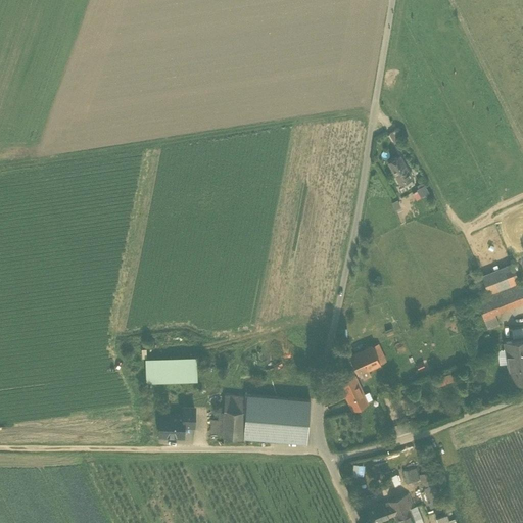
[(387,133),(393,145),(401,141),(394,129),(387,133)]
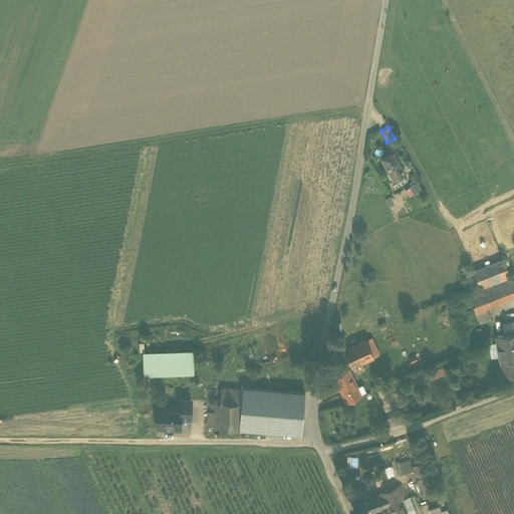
[(381,159),(395,181),(406,175),(393,153),(381,159)]
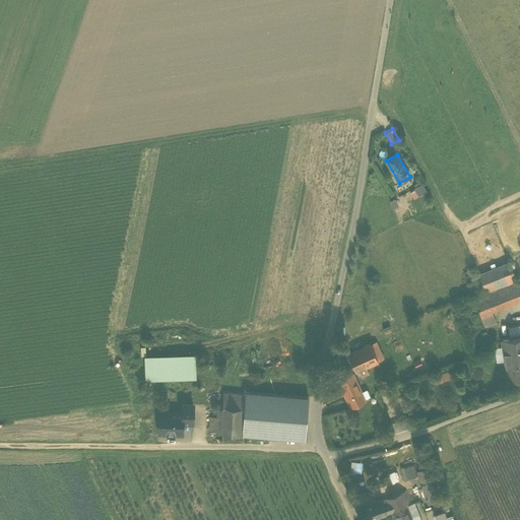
[(409,189),(413,197),(426,191),(421,183),(409,189)]
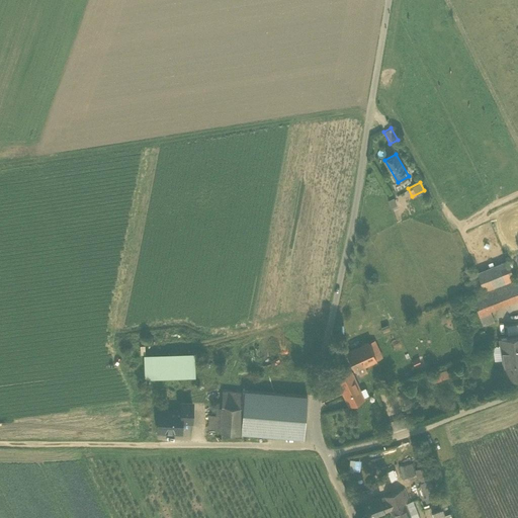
[(473,264),(477,273),(494,266),(491,257),(473,264)]
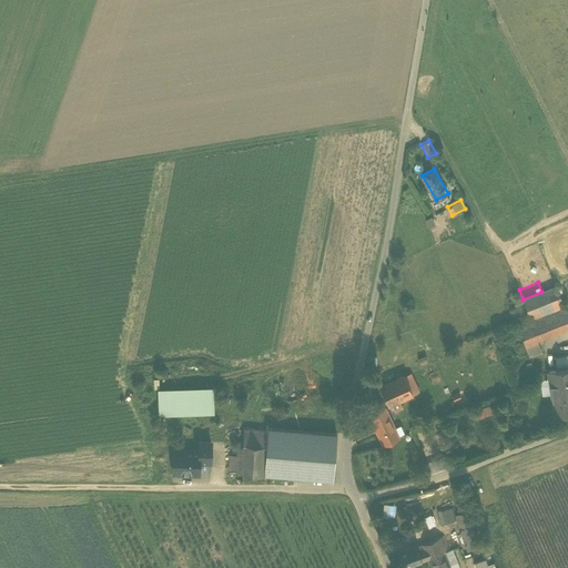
[(523,300),(531,321),(565,306),(557,286),(541,292),(523,300)]
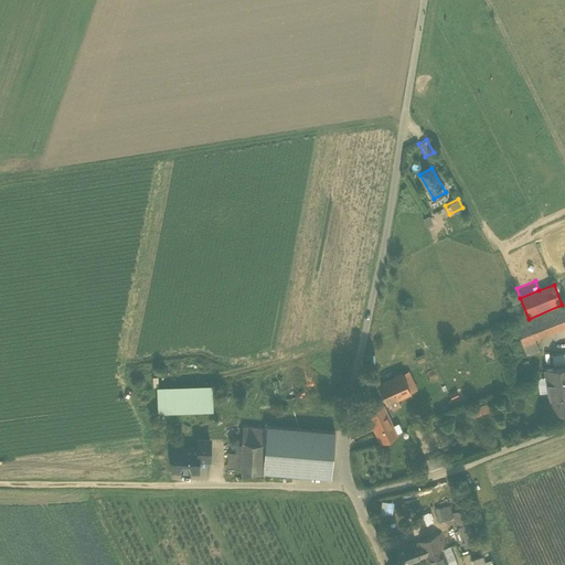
[(510,308),(515,320),(524,316),(518,304),(510,308)]
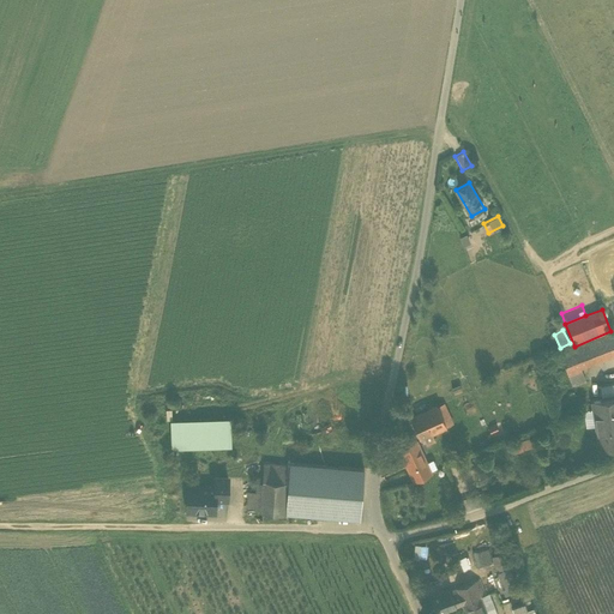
[(575,347),(572,347),(577,360),(581,367),(613,353),(613,339),(611,331),(575,347)]
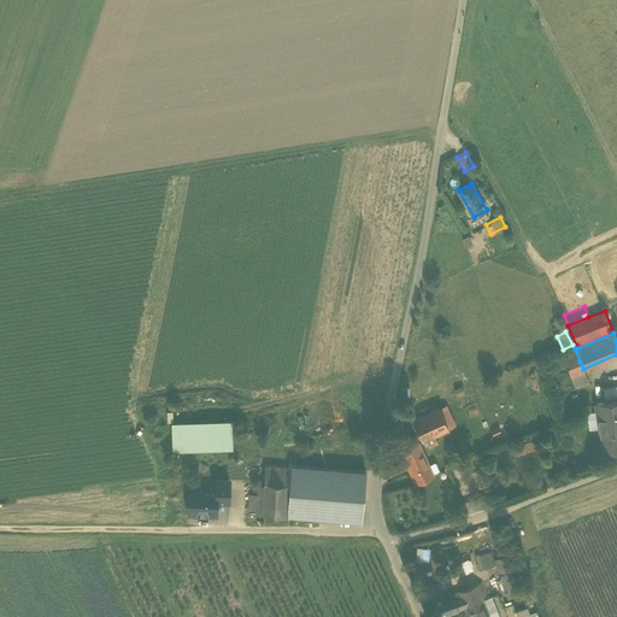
[(562,354),(566,368),(580,362),(575,348),(562,354)]
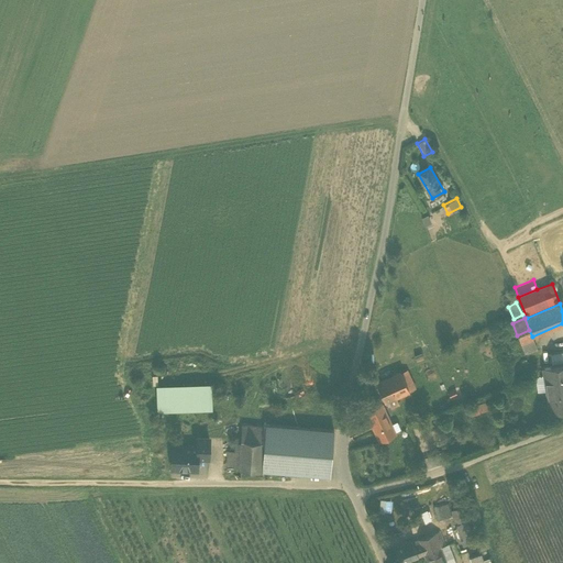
[(532,337),(529,330),(517,335),(525,354),(537,349),(532,337)]
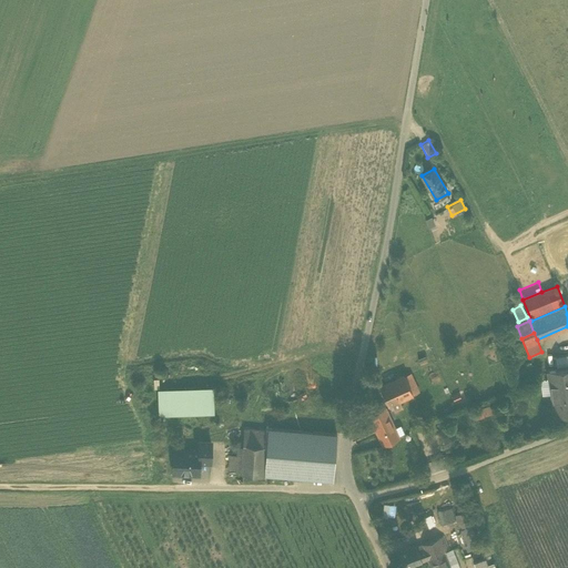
[(567,367),(567,362),(567,355),(557,355),(556,363),(561,363),(560,366),(567,367)]
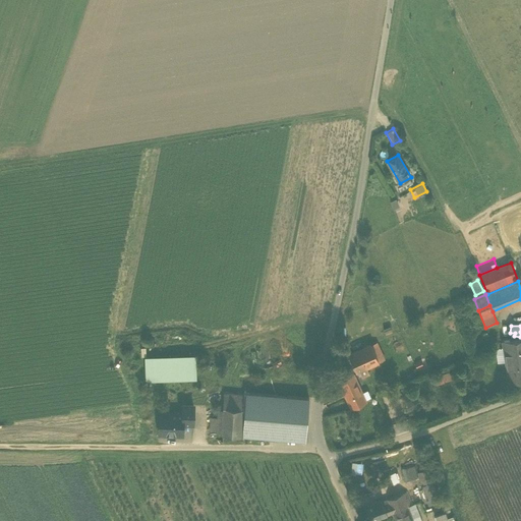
[(505,361),(508,381),(520,378),(520,338),(502,341),(503,347),(505,361)]
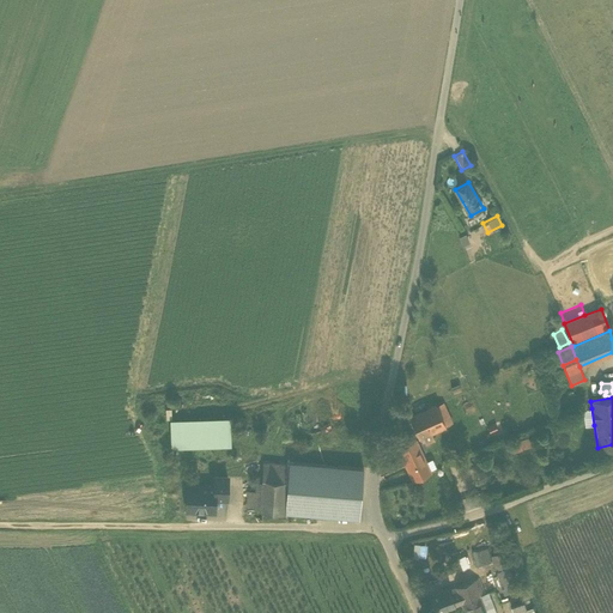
[(443,402),(436,406),(444,425),(453,422),(443,402)]
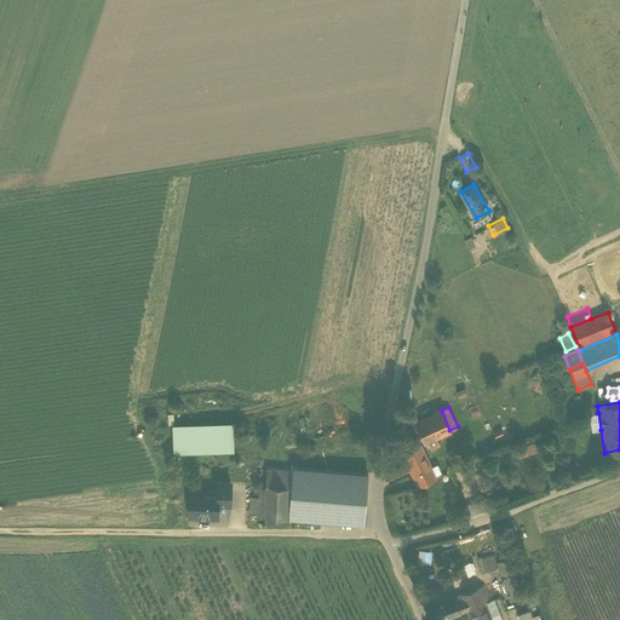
[(440,446),(436,438),(451,432),(449,430),(441,411),(412,424),(423,445),(429,442),(432,449),(440,446)]
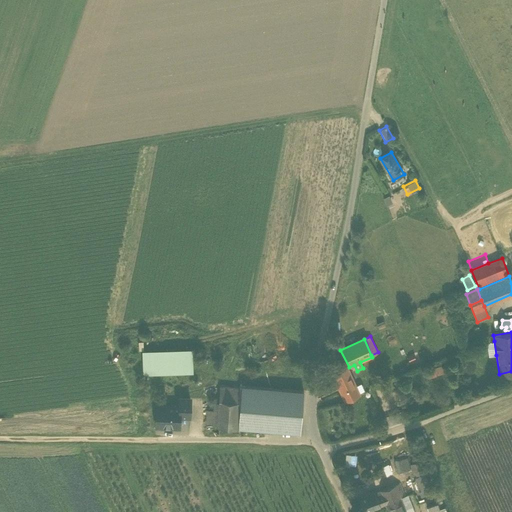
[(496,355),(494,341),(487,342),(489,357),(496,355)]
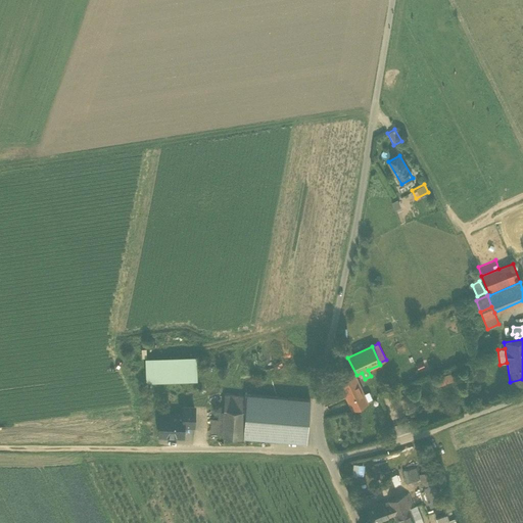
[(196,379),(195,357),(146,358),(146,380),(196,379)]
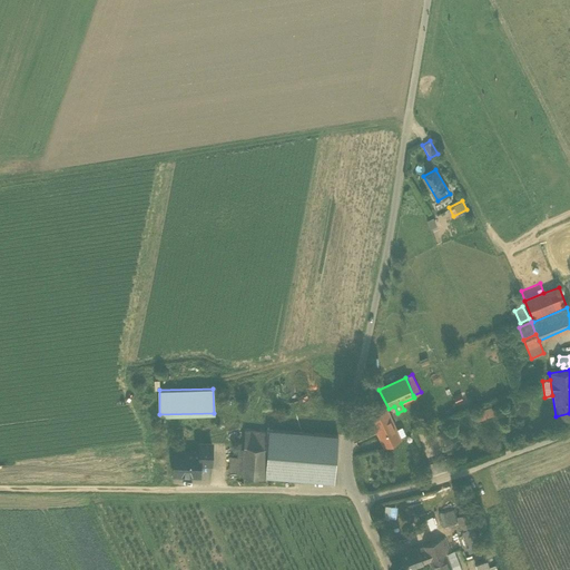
[(474,413),(477,420),(499,412),(497,405),(474,413)]
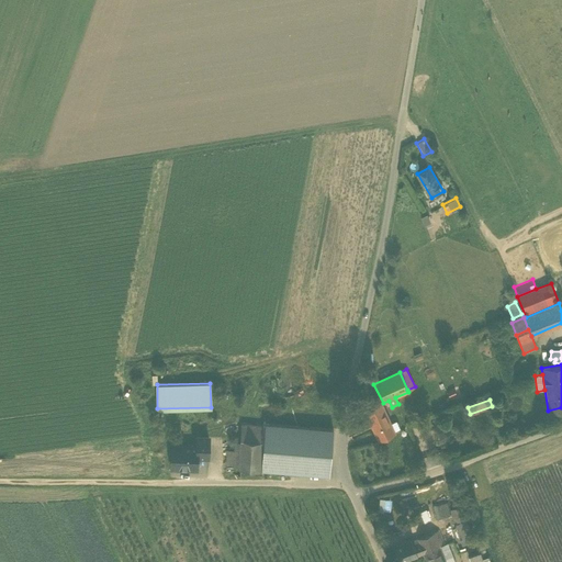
[(381,403),(364,411),(379,441),(395,434),(381,403)]
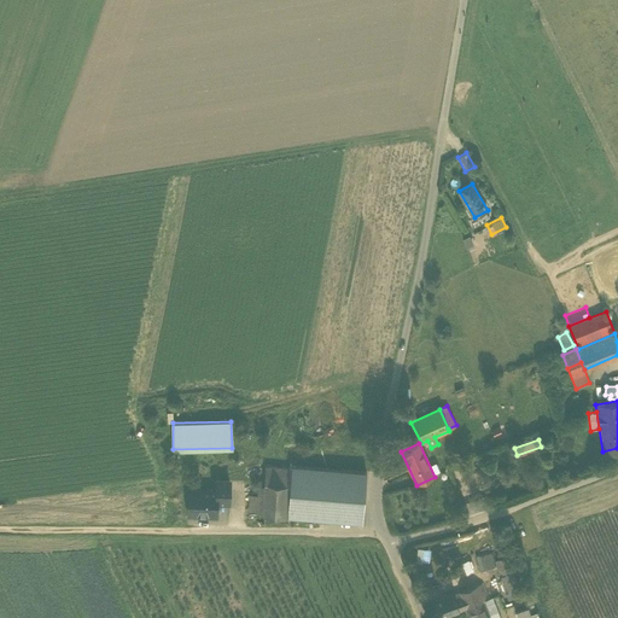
[(286,517),(362,523),(366,472),(290,465),(290,467),(289,485),(286,517)]
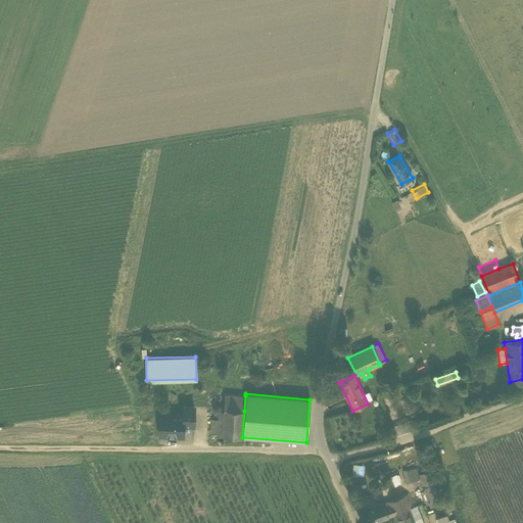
[(224,409),(244,411),(245,395),(225,394),(224,409)]
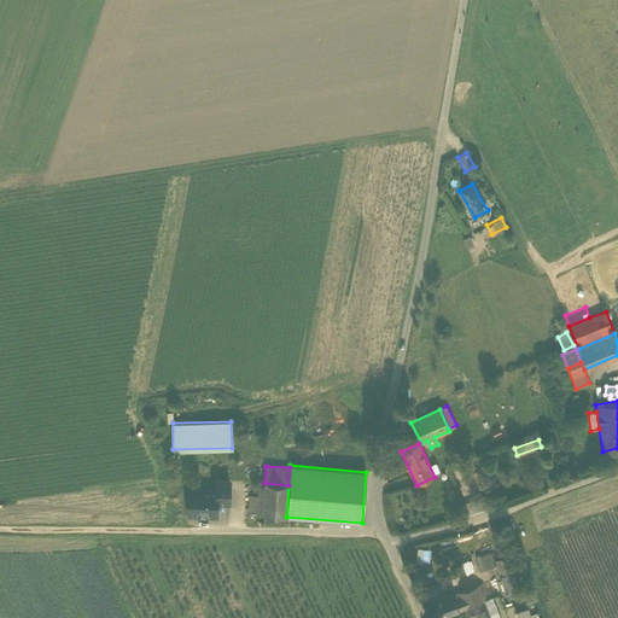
[(216,502),(228,503),(229,482),(216,481),(216,491),(217,491),(216,502)]
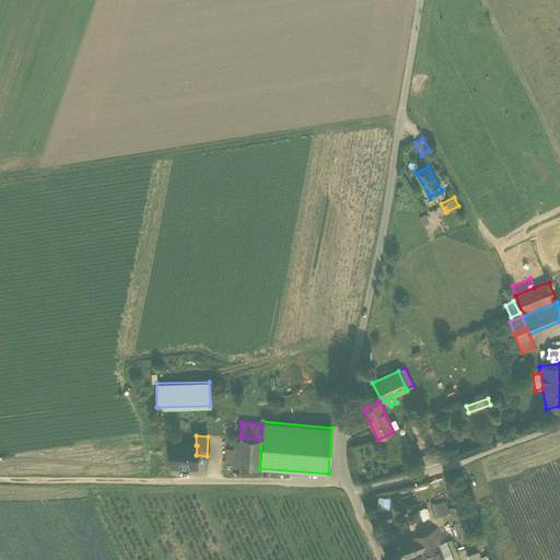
[(240,467),(259,468),(261,440),(240,438),(240,440),(237,466),(240,467)]
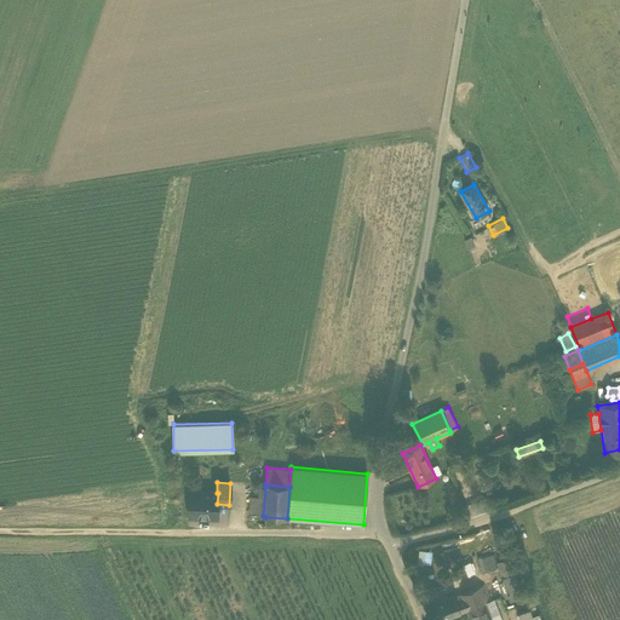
[(263,516),(265,487),(252,486),(248,522),(265,523),(265,517),(263,516)]
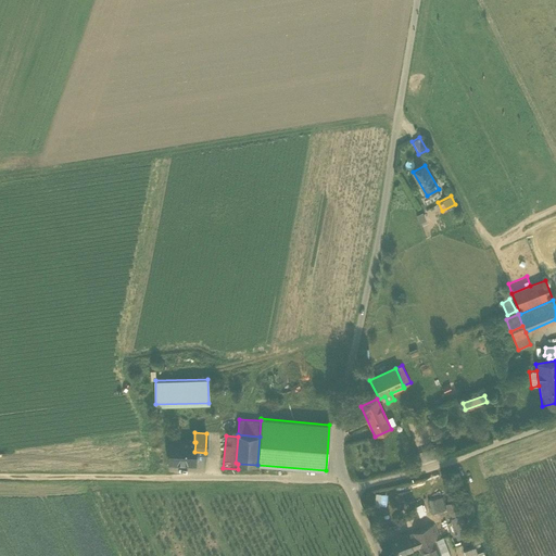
[(169,463),(194,464),(194,452),(196,442),(194,442),(182,442),(180,444),(172,443),(172,441),(171,441),(169,463)]
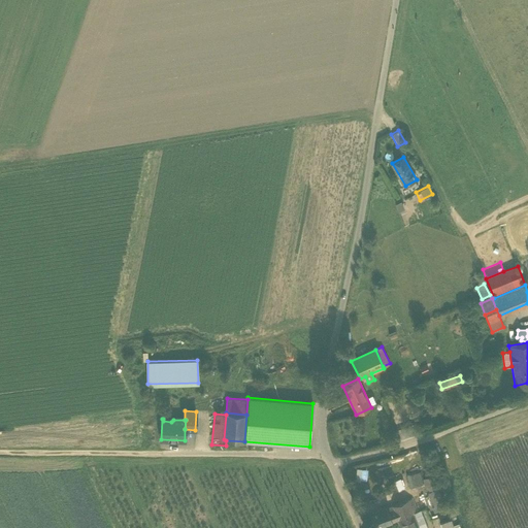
[(407,475),(410,488),(423,484),(420,472),(407,475)]
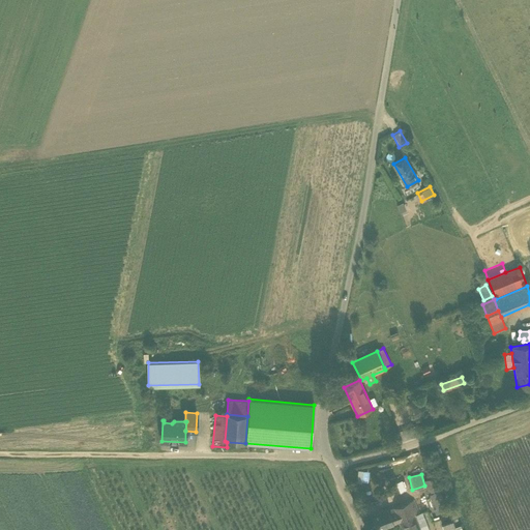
[(424,480),(429,494),(439,490),(435,477),(424,480)]
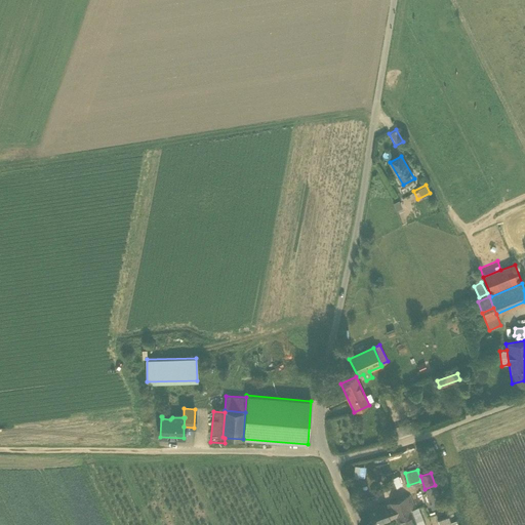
[(393,478),(396,489),(402,487),(398,476),(393,478)]
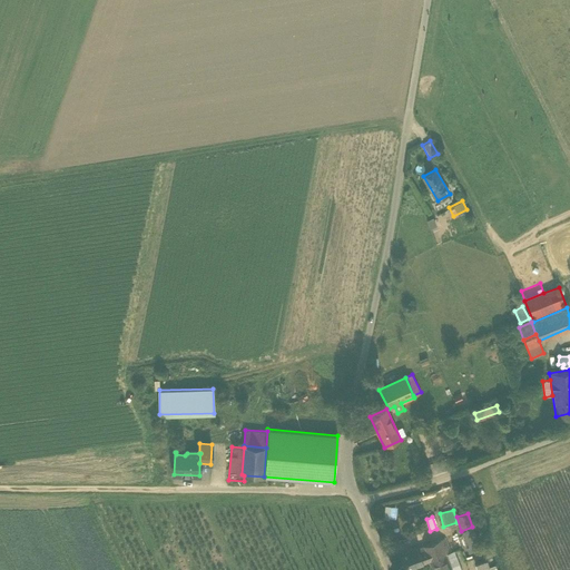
[(462,534),(469,553),(481,549),(474,530),(462,534)]
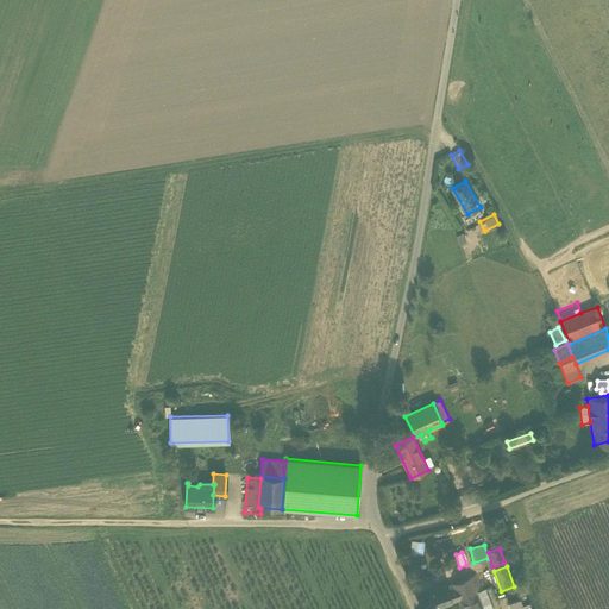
[(454,588),(459,598),(468,595),(476,592),(479,591),(475,578),(471,579),(470,577),(453,584),(454,588)]
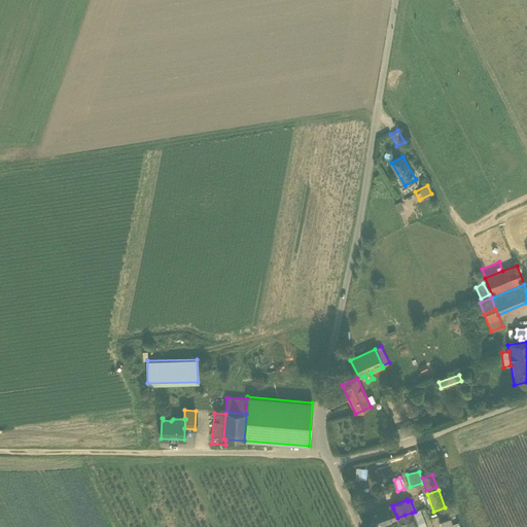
[(397,518),(393,508),(388,511),(386,506),(370,513),(376,526),(397,519),(397,518)]
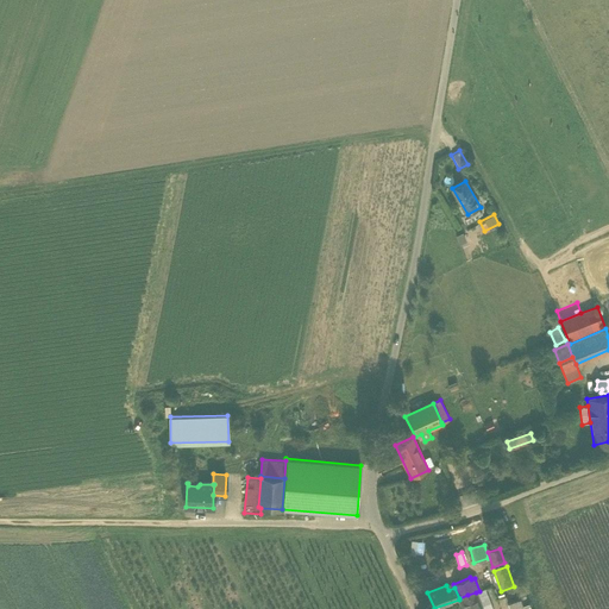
[(493,608),(485,589),(479,591),(476,592),(482,608),(493,608)]
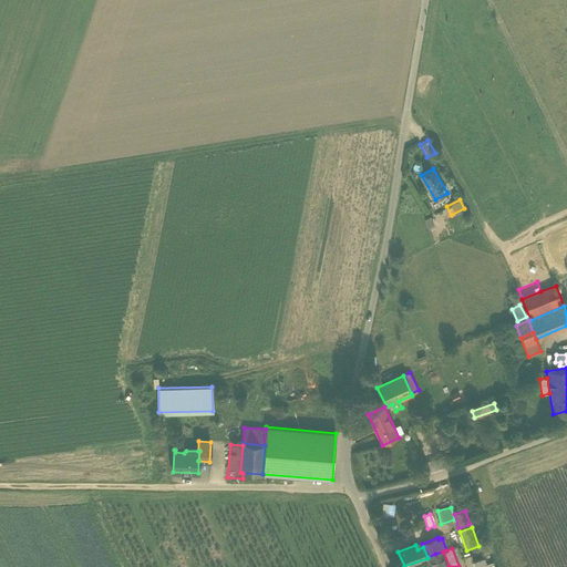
[(435,554),(428,557),(428,558),(430,563),(431,566),(449,566),(443,552),(435,554)]
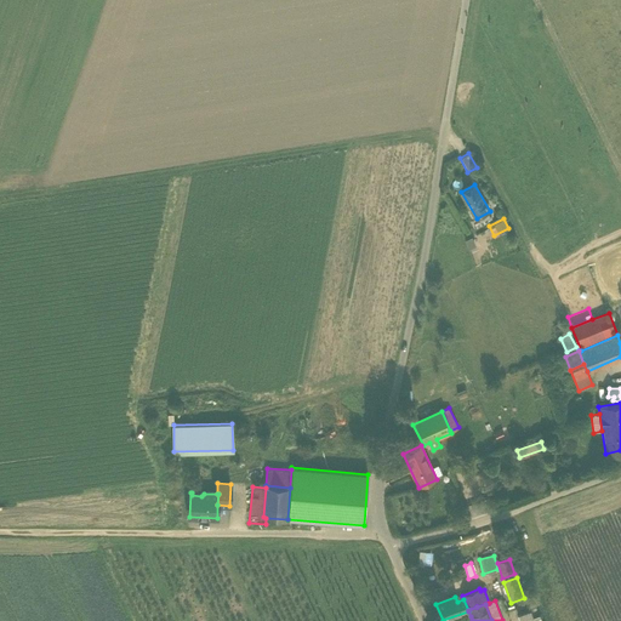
[(517,614),(519,620),(520,620),(533,616),(530,610),(517,614)]
